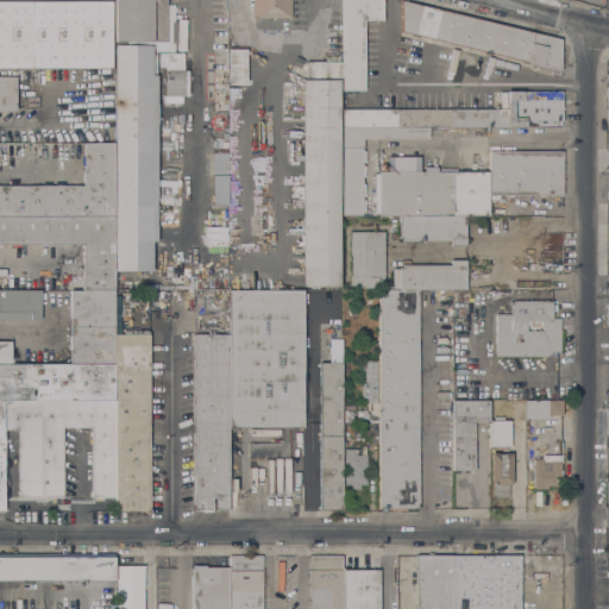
[(114,143),(115,44),(126,44),(126,42),(114,42),(114,0),(167,0),(167,4),(174,4),(174,20),(177,20),(177,19),(187,19),(187,50),(177,50),(177,43),(175,43),(175,51),(157,51),(157,242),(152,242),(152,270),(114,271),(114,218),(114,143)]
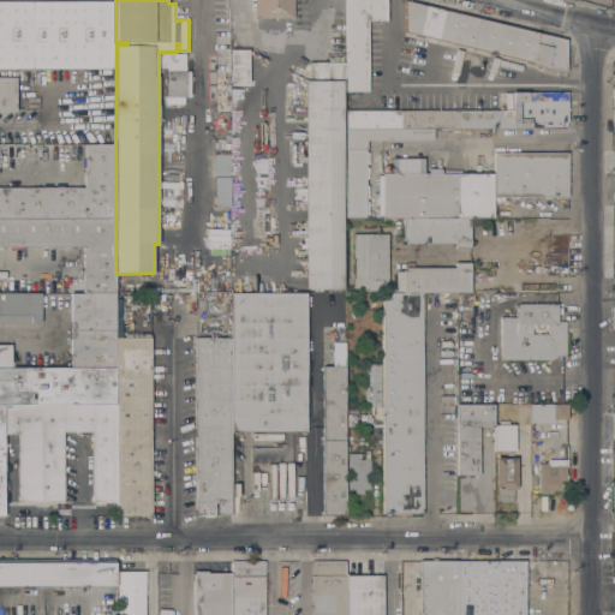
[(294,0),(294,18),(255,18),(255,0),(294,0)]
